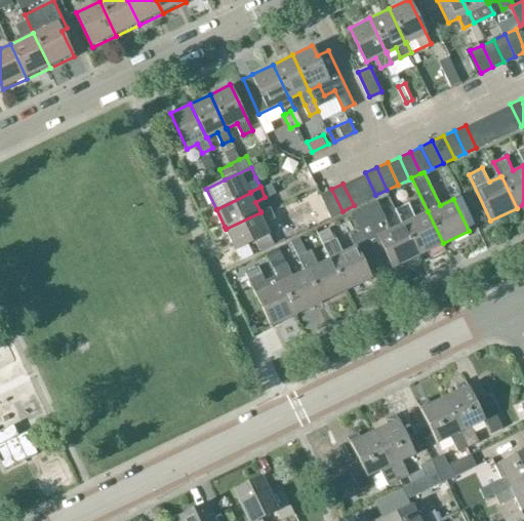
[(321,194),(331,216),(343,211),(331,189),(321,194)]
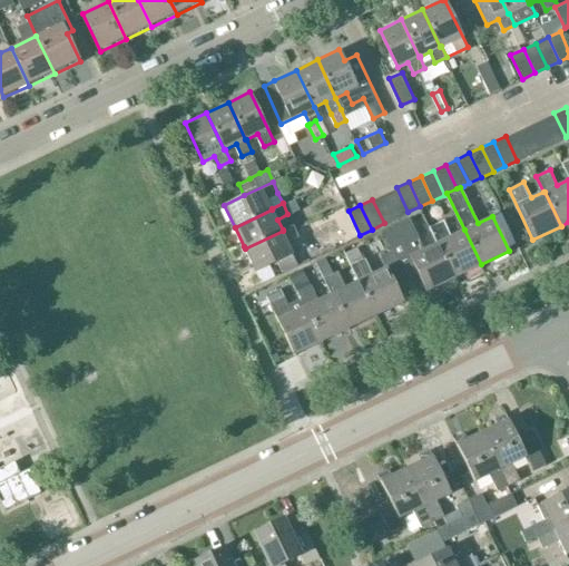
[(438,242),(454,276),(481,264),(464,230),(451,236),(443,221),(430,227),(438,242)]
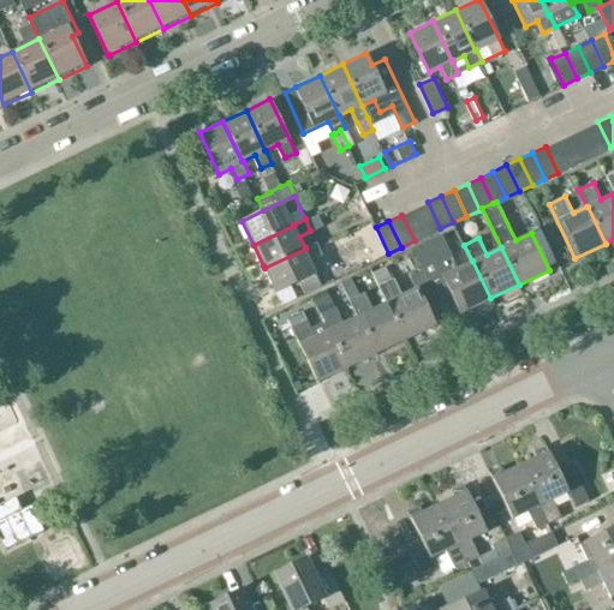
[(305,249),(264,268),(275,292),(298,281),(304,292),(321,285),(310,259),(323,253),(317,241),(305,247),(305,249)]
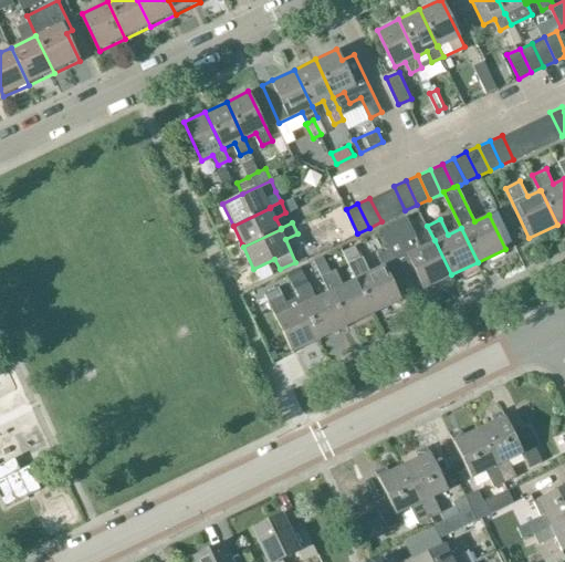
[(435,240),(421,247),(415,231),(400,238),(425,288),(451,274),(435,240)]
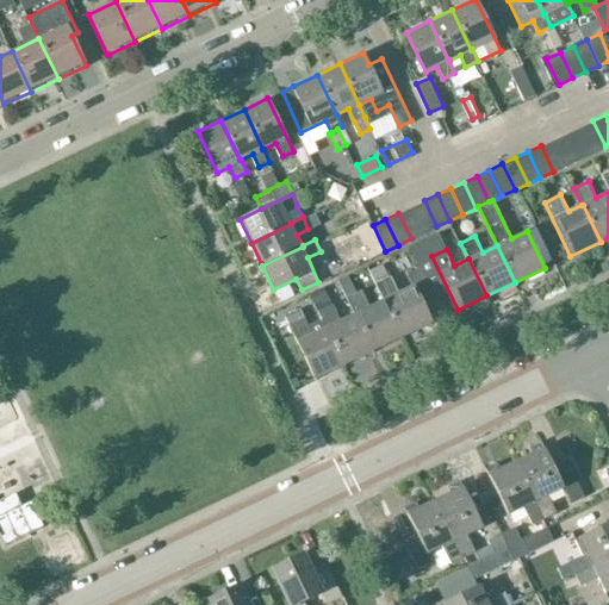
[(385,299),(403,336),(432,322),(414,285),(398,293),(390,276),(383,262),(370,269),(384,299),(385,299)]
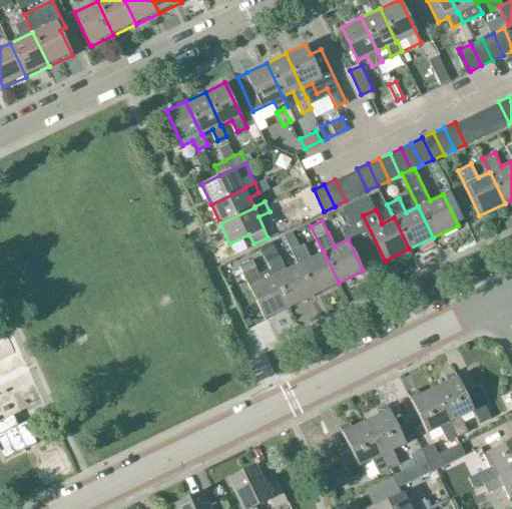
[(299,263),(315,295),(339,283),(324,251),(323,251),(311,258),(305,243),(293,249),(299,263)]
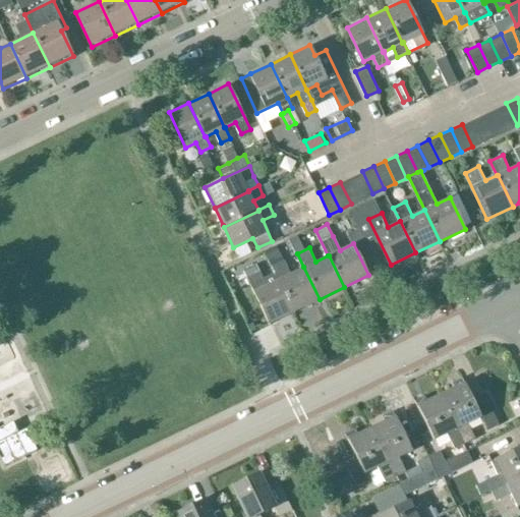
[(279,279),(295,310),(320,299),(303,267),(291,273),(284,259),(272,265),(275,271),(279,279)]
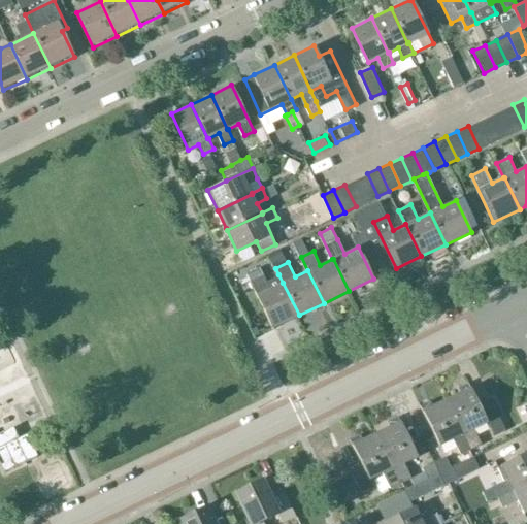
[(283,283),(278,274),(266,281),(263,274),(260,266),(248,271),(251,281),(273,327),(281,324),(299,315),(283,283)]
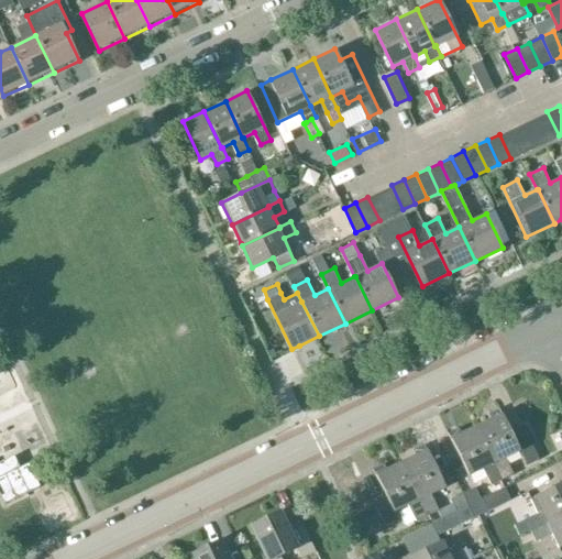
[(493,417),(476,425),(503,479),(515,472),(507,457),(520,450),(527,463),(540,458),(526,427),(513,434),(499,406),(489,412),(493,417)]
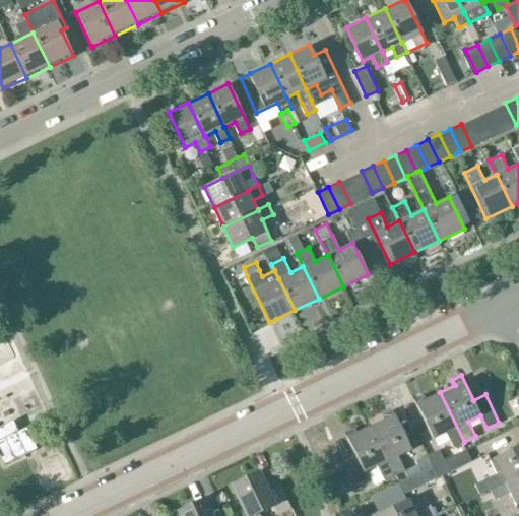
[(426,392),(414,398),(433,438),(447,431),(454,446),(464,442),(440,392),(428,398),(426,392)]
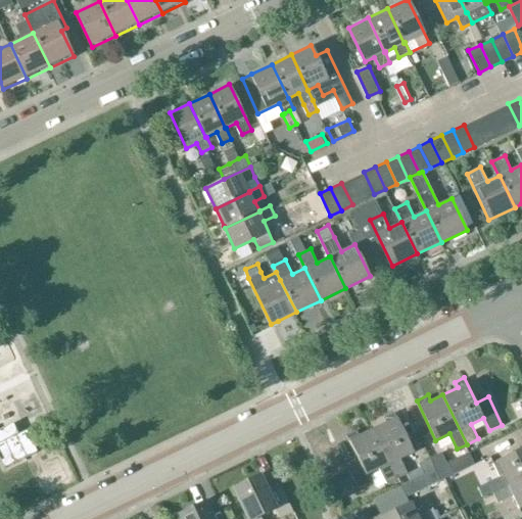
[(387,421),(373,428),(396,477),(408,472),(400,457),(414,451),(394,411),(385,416),(387,421)]
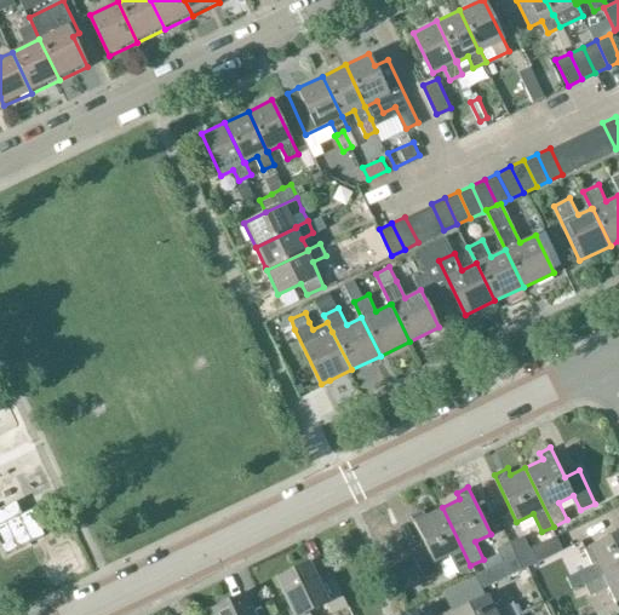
[(0,539),(6,552),(45,533),(33,507),(22,512),(16,499),(0,506),(0,539)]
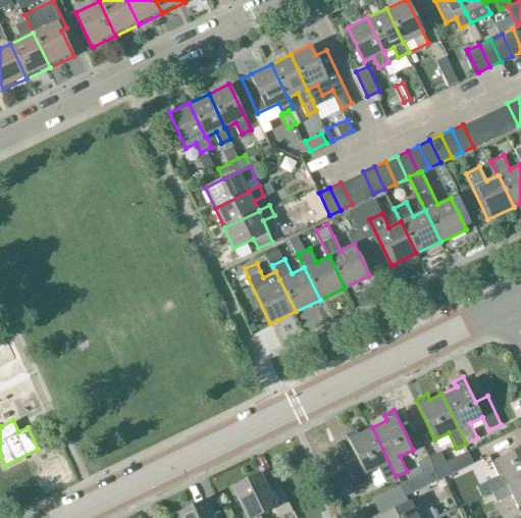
[(357,428),(346,433),(358,458),(348,463),(358,485),(371,479),(367,472),(379,466),(386,481),(396,476),(372,427),(359,433),(357,428)]
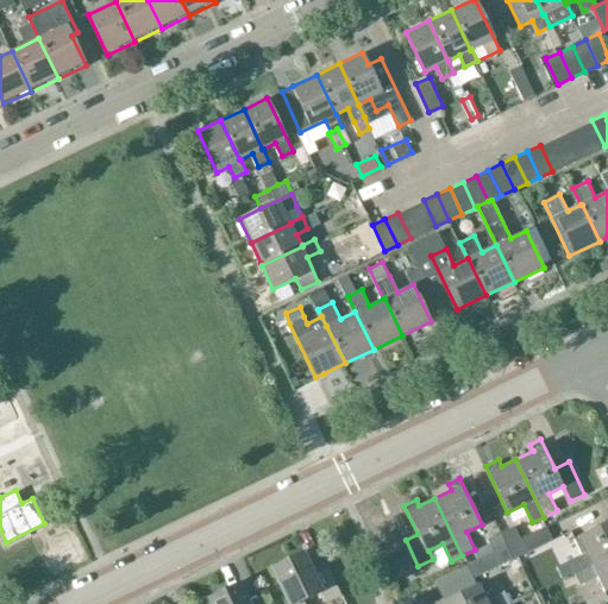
[(607,521),(578,535),(587,551),(557,565),(563,577),(575,571),(607,554),(607,521)]
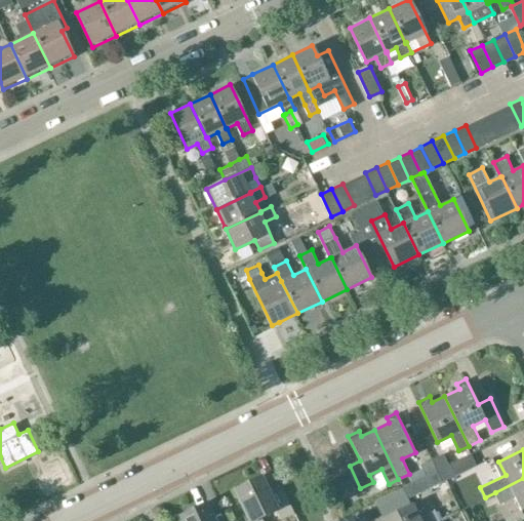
[(447,478),(447,479),(477,465),(471,452),(448,464),(454,475),(447,478)]
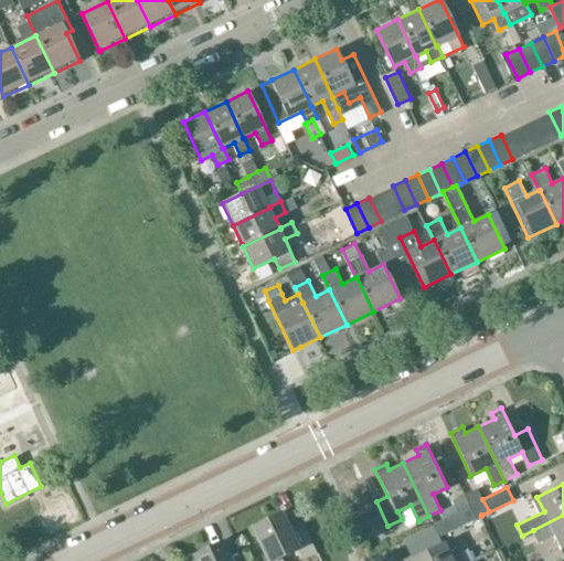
[(465,494),(476,518),(481,516),(481,515),(489,511),(482,499),(481,499),(476,488),(465,494)]
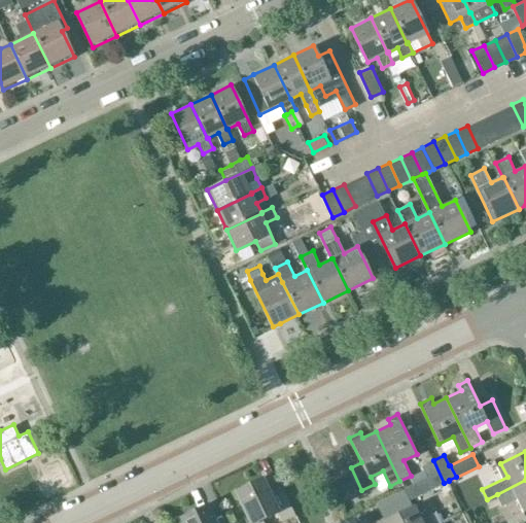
[(426,476),(432,489),(444,483),(433,460),(421,466),(426,477),(426,476)]
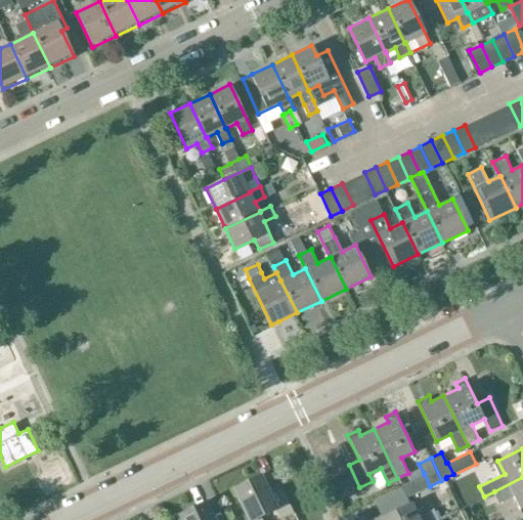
[(424,473),(424,474),(402,484),(408,496),(430,486),(424,473)]
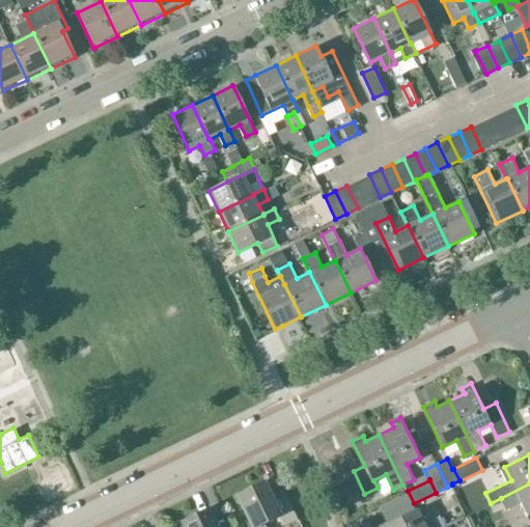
[(273,499),(265,482),(239,495),(253,526),(268,526),(266,522),(280,515),(285,526),(299,519),(286,493),(273,499)]
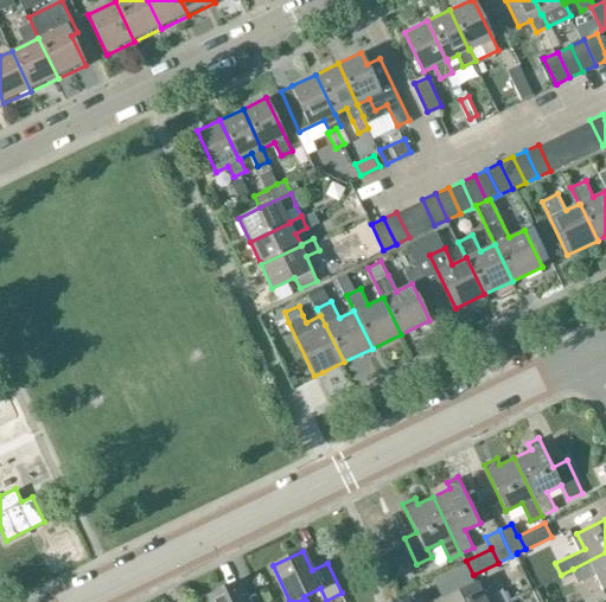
[(597,572),(604,588),(605,587),(605,552),(573,569),(579,581),(597,572)]
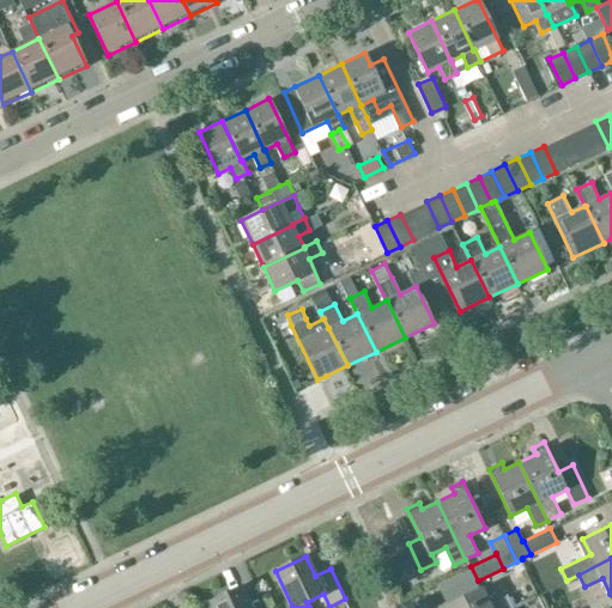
[(250,607),(241,587),(211,601),(213,607),(250,607)]
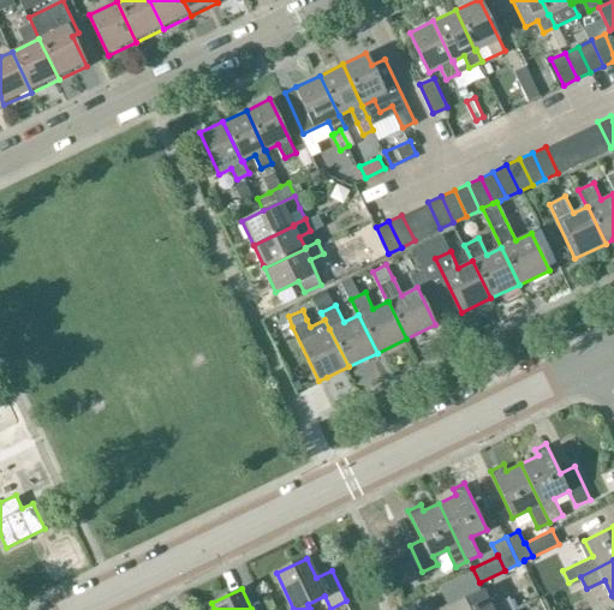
[(493,604),(484,588),(439,609),(511,609),(517,608),(511,596),(493,604)]
